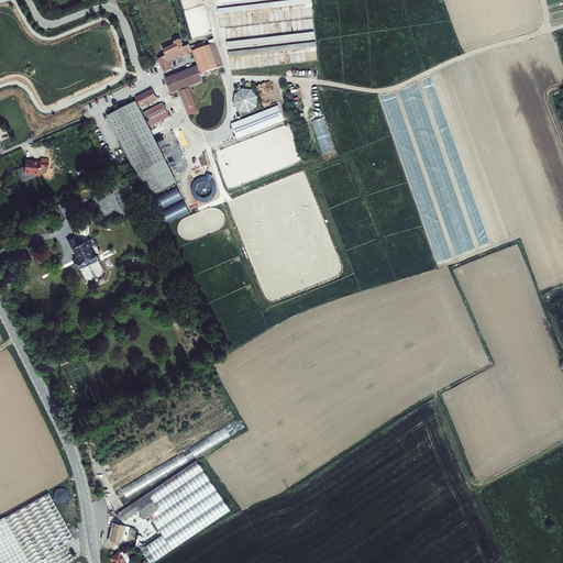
[(197,68),(175,78),(167,80),(165,81),(170,97),(179,94),(184,92),(188,90),(195,87),(201,84),(199,75),(216,69),(208,46),(191,53),(189,46),(187,47),(187,50),(180,53),(179,53),(181,51),(181,50),(174,50),(175,52),(168,53),(169,58),(162,61),(163,68),(165,76),(173,73),(170,65),(188,55),(189,58),(192,57),(197,68)]
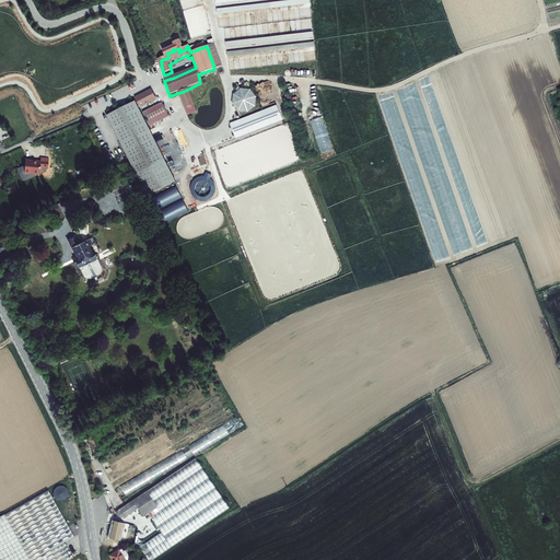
[(252,94),(253,89),(235,86),(232,108),(255,111),(257,94),(252,94)]
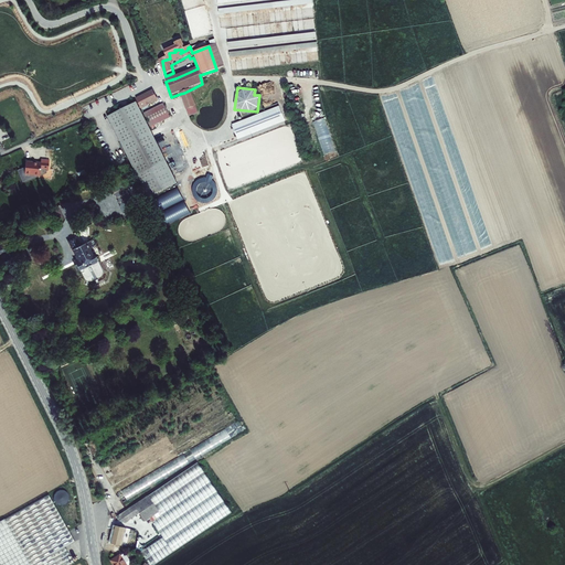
[(184,93),(180,94),(187,110),(190,118),(198,115),(194,108),(189,91),(184,93)]
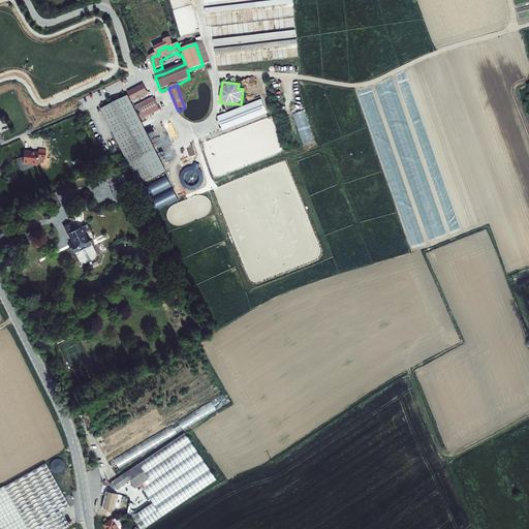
[(142,86),(126,93),(131,102),(147,95),(142,86)]
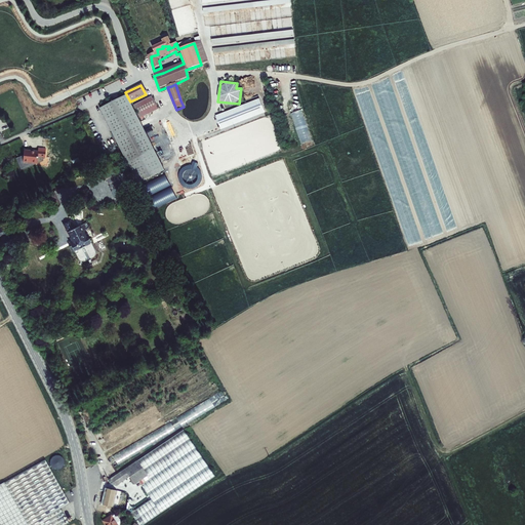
[(258,95),(217,118),(224,129),(265,108),(258,95)]
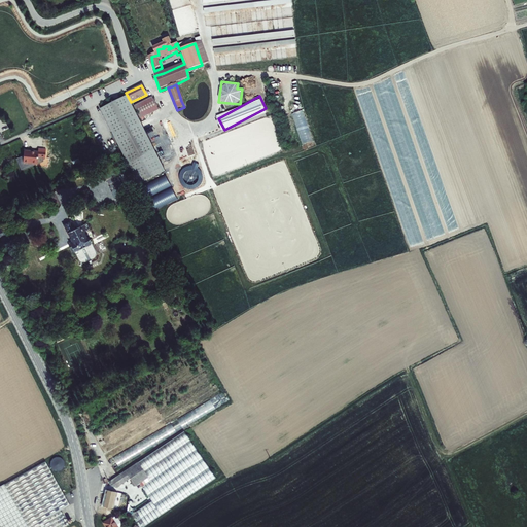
[(127,97),(100,109),(127,165),(153,152),(127,97)]
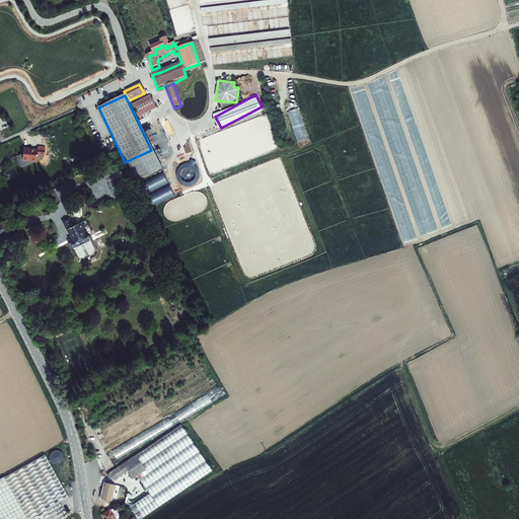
[(149,96),(131,105),(137,118),(155,109),(149,96)]
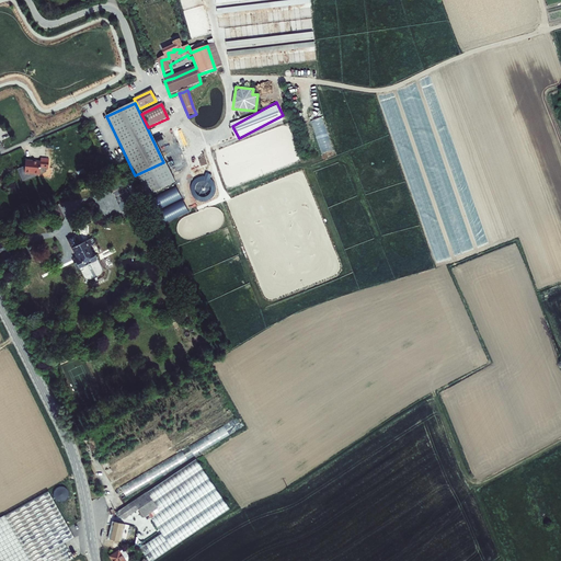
[(321,153),(332,150),(322,117),(311,121),(321,153)]
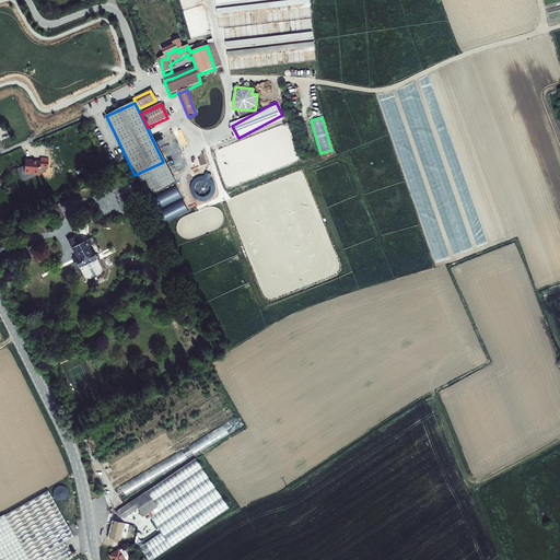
[(168,159),(172,167),(190,159),(186,150),(168,159)]
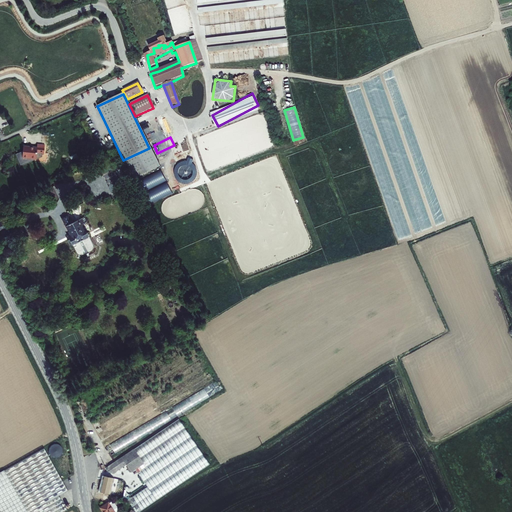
[(34,152),(21,150),(20,155),(20,156),(14,158),(18,168),(31,163),(33,163),(34,157),(41,158),(42,149),(35,148),(34,152)]
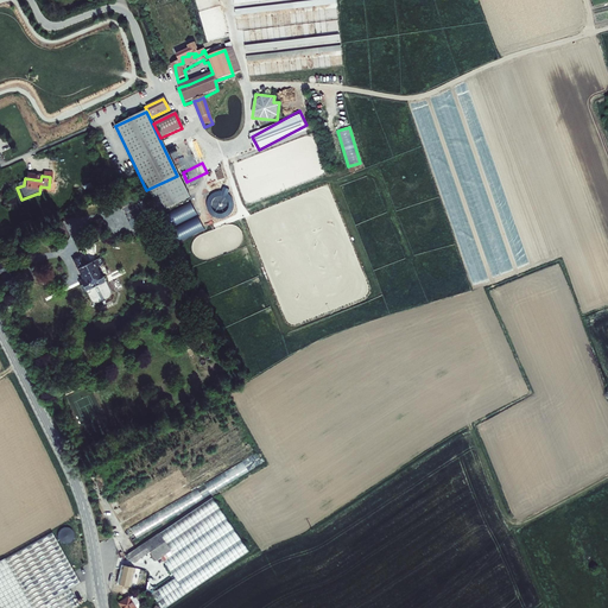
[(24,185),(24,184),(14,187),(20,202),(46,191),(46,188),(40,187),(39,194),(37,194),(21,200),(17,188),(24,185)]
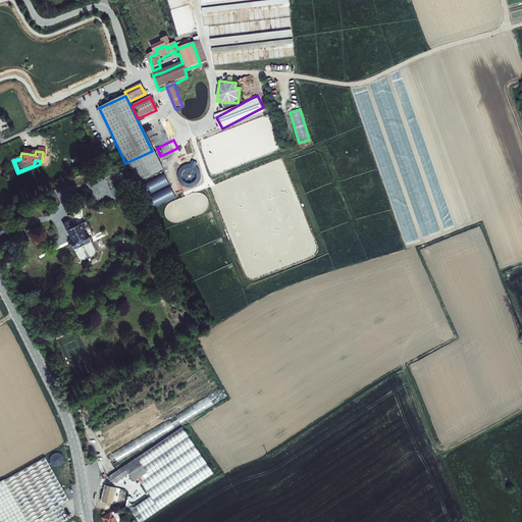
[(105,164),(114,181),(120,179),(118,176),(122,174),(120,171),(117,173),(110,161),(105,164)]
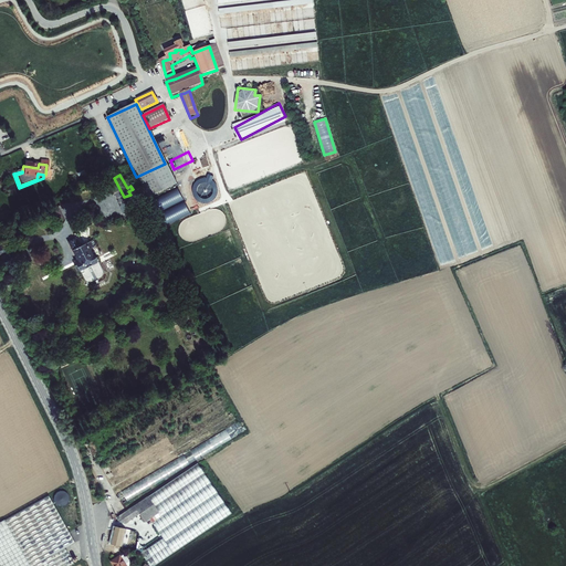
[(60,206),(53,209),(59,222),(65,219),(60,206)]
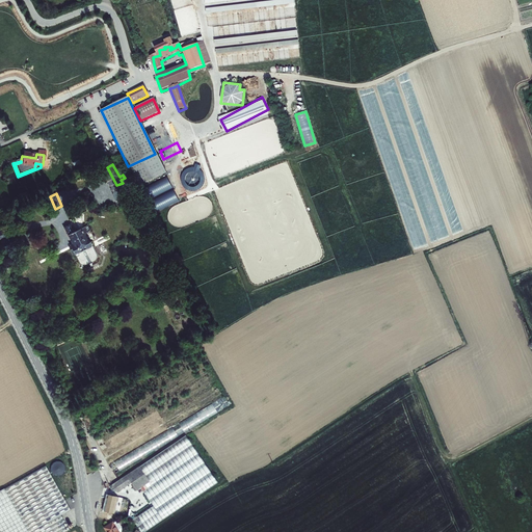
[(68,225),(61,229),(69,245),(65,246),(70,257),(87,248),(85,242),(83,243),(80,236),(86,233),(83,228),(73,233),(72,230),(70,231),(68,225)]
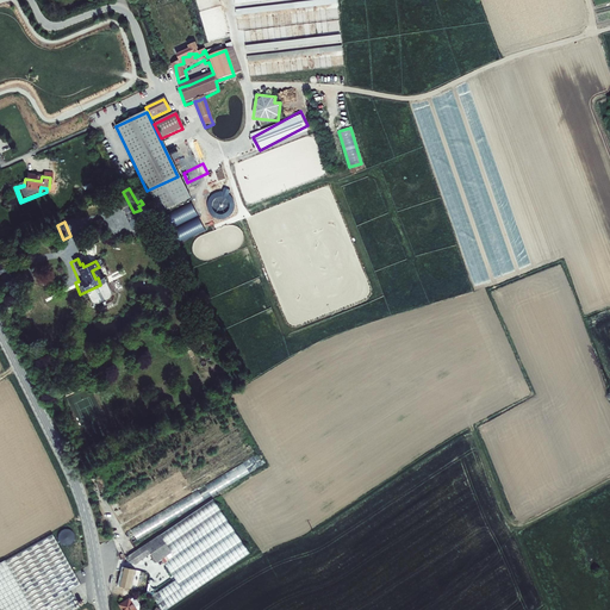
[(159,609),(169,609),(250,556),(212,500),(205,504),(124,559),(128,564),(136,565),(150,555),(156,565),(170,555),(173,559),(162,566),(174,583),(151,599),(159,609)]
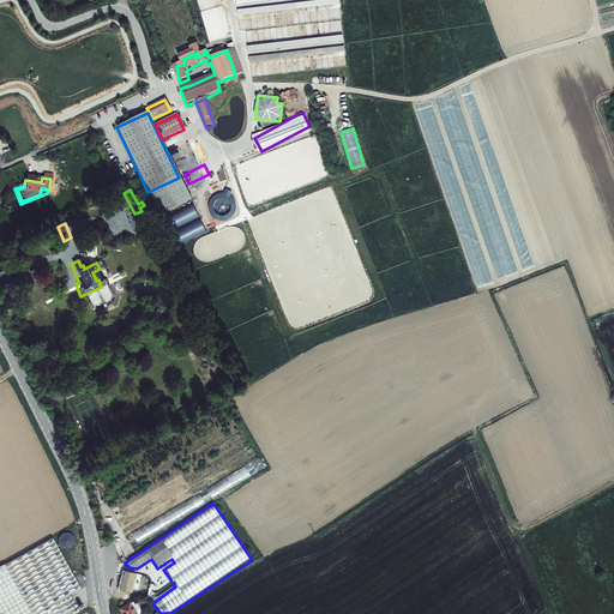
[(58,537),(65,549),(76,543),(68,531),(58,537)]
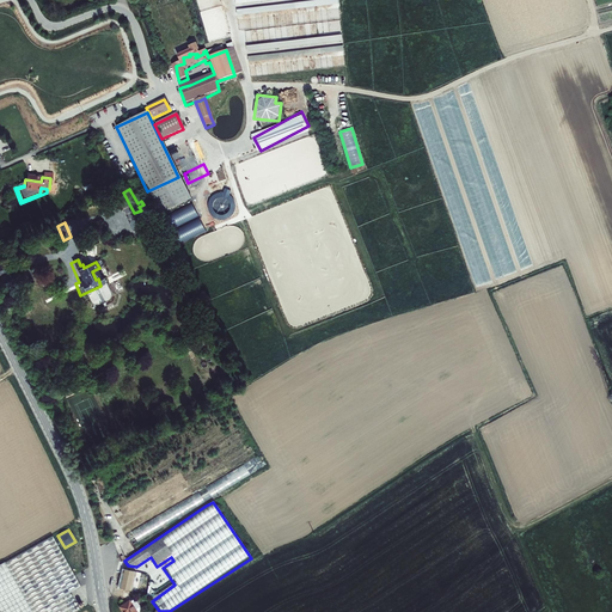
[(5,564),(4,563),(0,564),(0,611),(72,611),(79,609),(69,592),(80,586),(51,537),(5,564)]
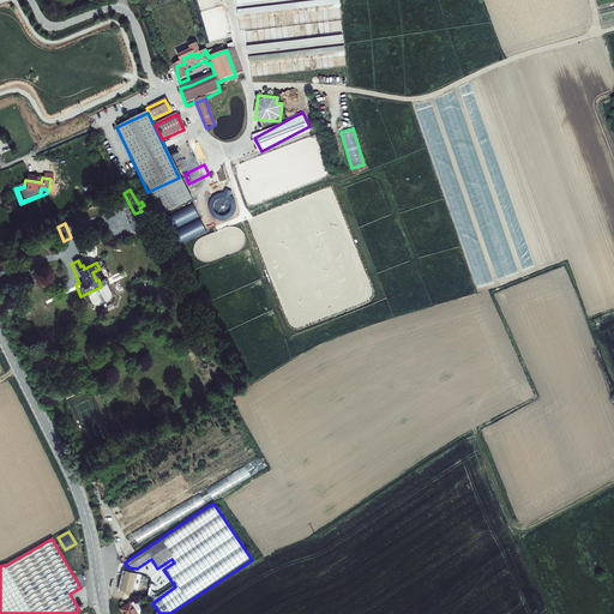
[(122,590),(130,591),(131,591),(134,573),(124,572),(120,590),(122,590)]
